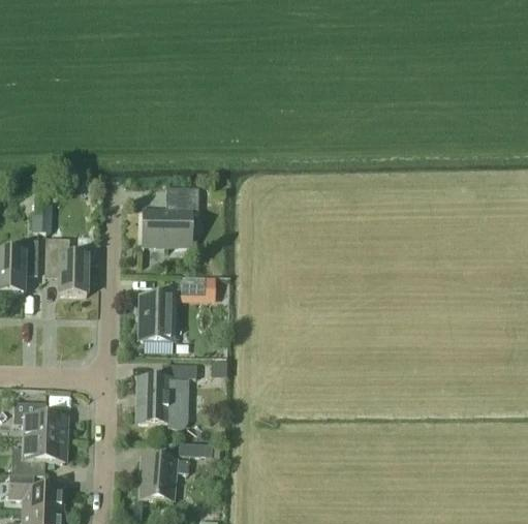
[(198,188),(165,188),(165,212),(143,212),(142,245),(190,246),(191,213),(197,213),(198,188)]
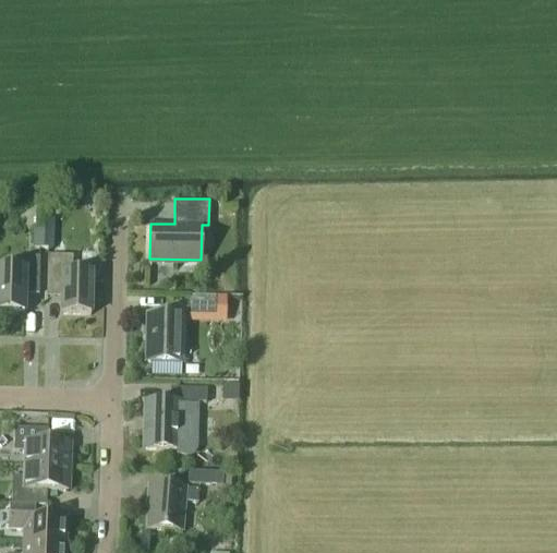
[(36,216),(36,245),(56,245),(56,216),(36,216)]
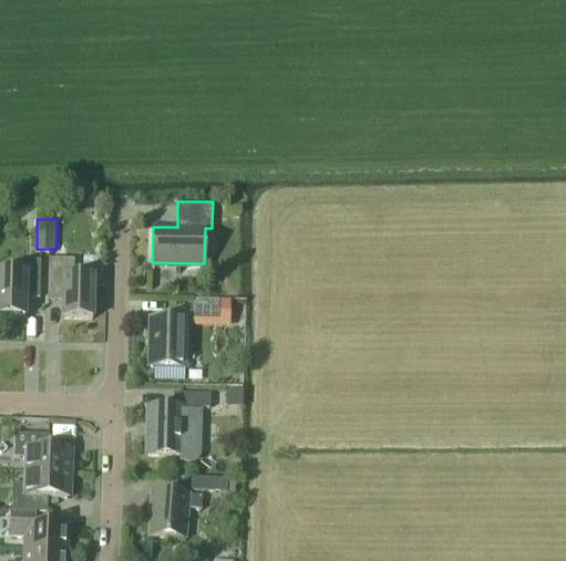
[(74,256),(49,256),(48,289),(63,290),(62,315),(92,317),(93,274),(73,274),(74,256)]
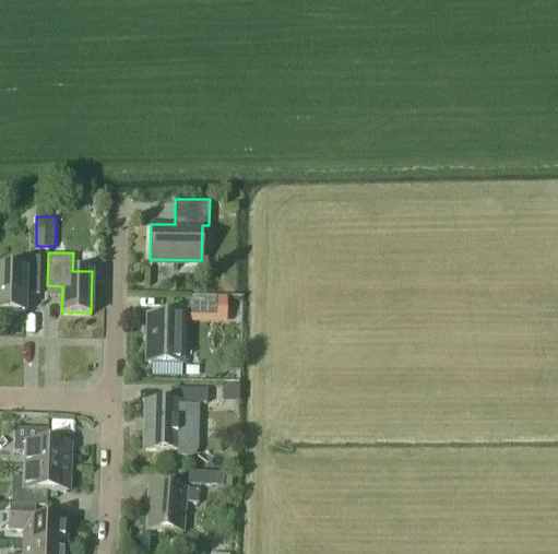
[(39,255),(15,254),(14,267),(0,266),(0,309),(24,310),(24,286),(38,287),(39,255)]
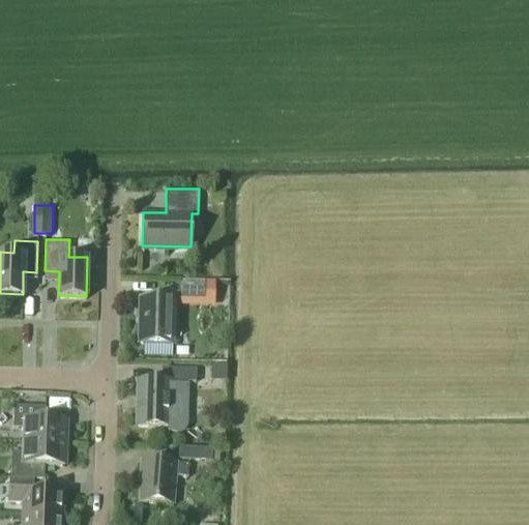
[(206,284),(178,283),(177,296),(205,296),(206,284)]
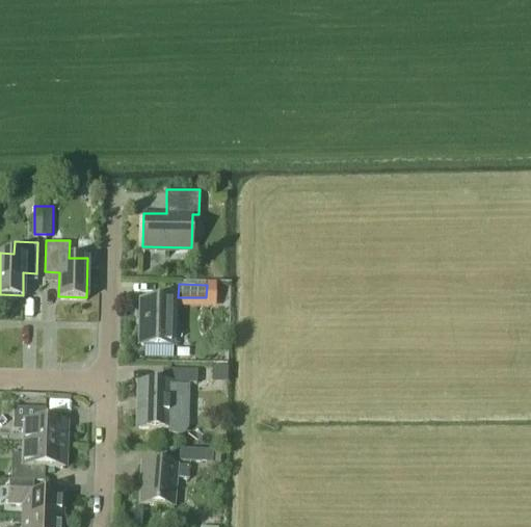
[(174,296),(141,295),(140,342),(173,343),(174,296)]
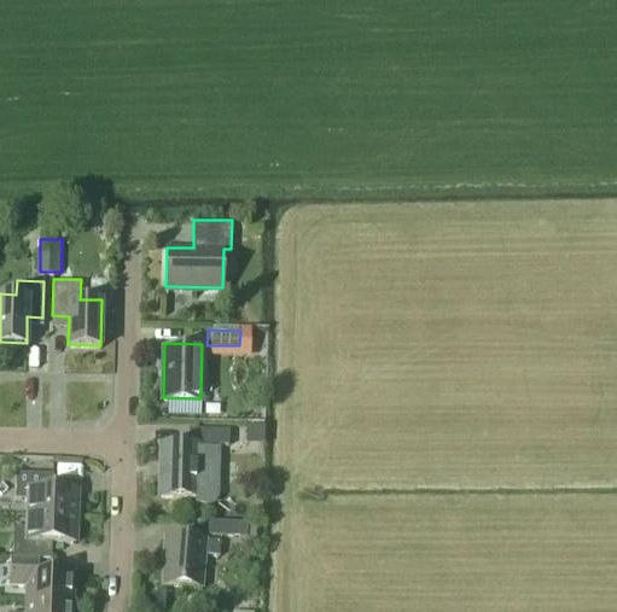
[(230,426),(188,425),(188,441),(162,439),(161,494),(196,495),(196,501),(214,501),(220,493),(221,442),(228,442),(230,426)]
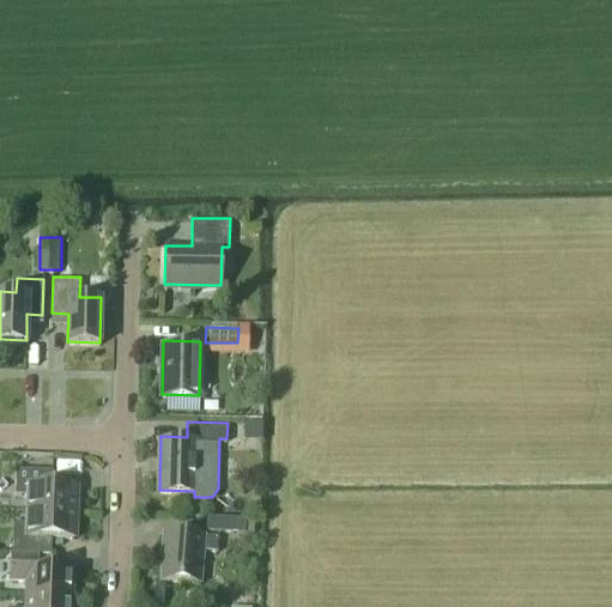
[(28,507),(76,509),(77,483),(52,481),(53,467),(16,466),(14,491),(28,492),(28,507)]
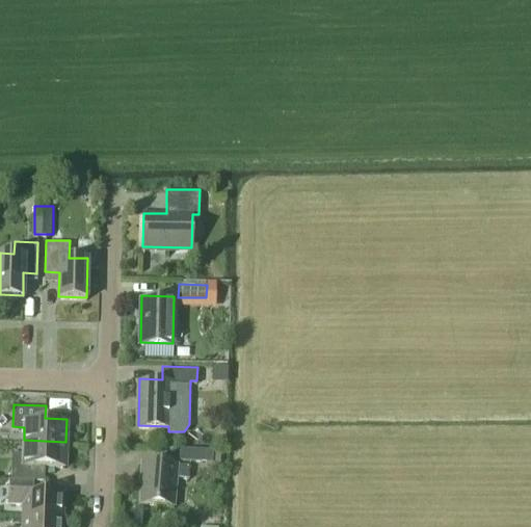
[(65,465),(65,442),(24,440),(23,449),(11,449),(10,477),(34,478),(37,478),(38,464),(65,465)]
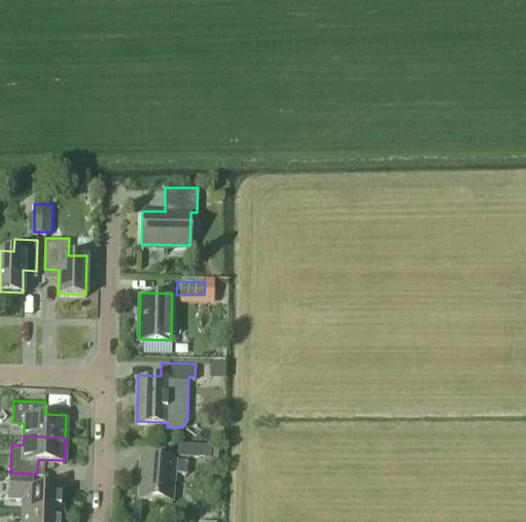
[(221,443),(179,440),(178,451),(221,454),(221,443)]
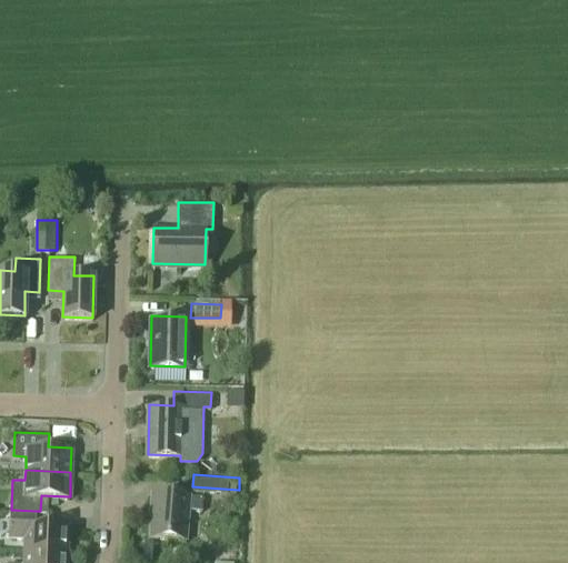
[(202,494),(152,491),(150,514),(152,514),(150,535),(186,538),(188,508),(201,509),(202,494)]
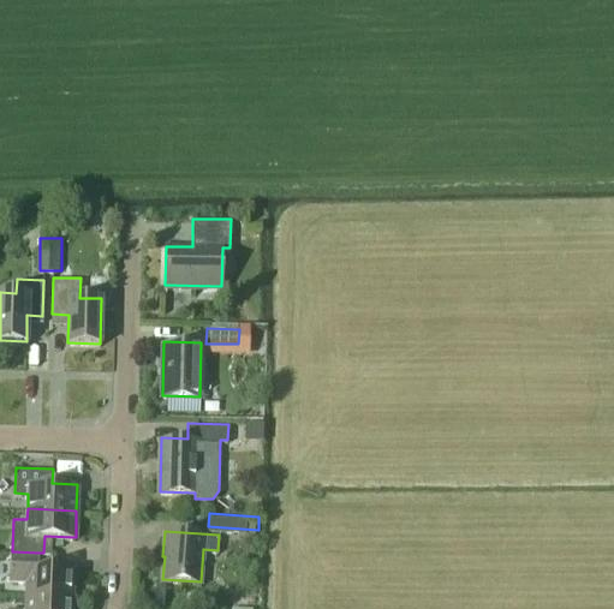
[(25,593),(73,595),(75,568),(39,567),(40,553),(12,551),(11,551),(10,579),(27,579),(25,593)]
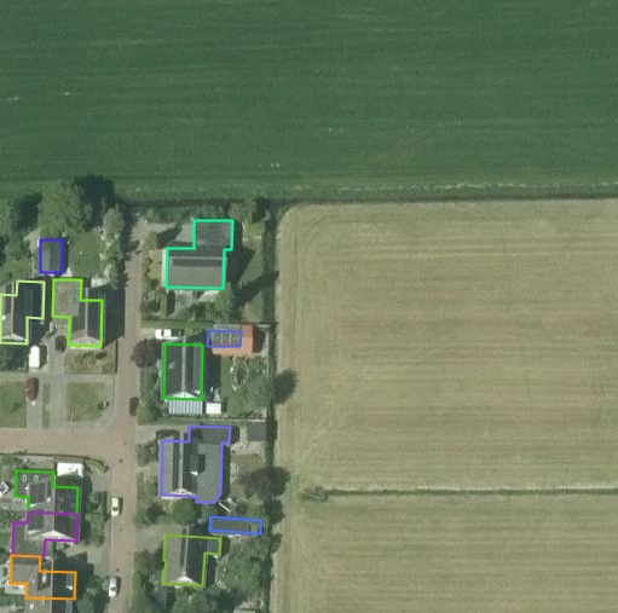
[(73,612),(74,599),(26,597),(26,612),(9,611),(7,612),(73,612)]
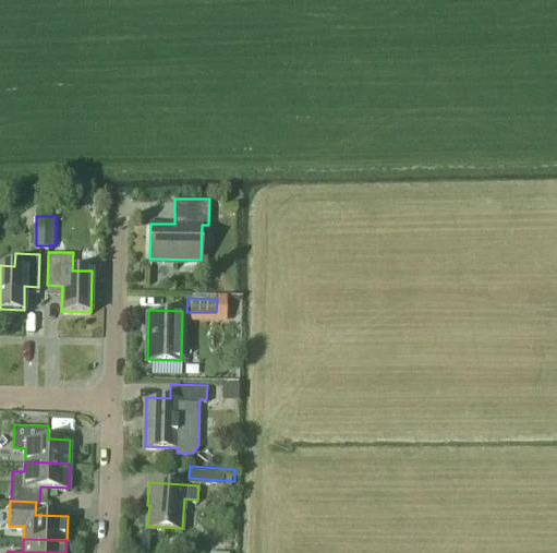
All buildings are outlined.
